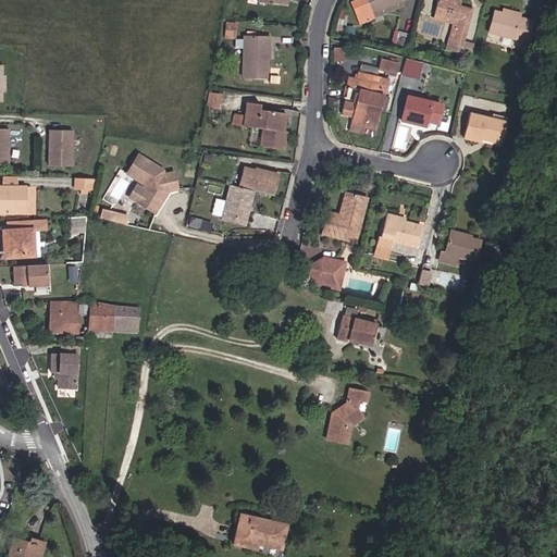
[(259,0),(259,7),(283,9),(284,0),(259,0)]
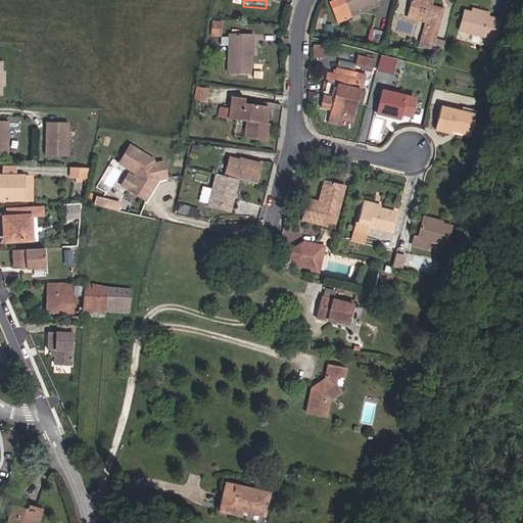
[(351,17),(350,12),(378,1),(379,0),(332,0),(331,1),(338,17),(340,21),(351,17)]
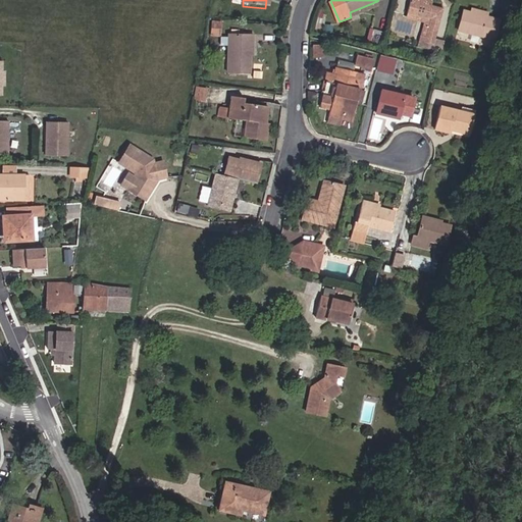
[(410,0),(408,12),(431,18),(426,36),(421,35),(420,40),(434,43),(435,38),(444,9),(431,6),(427,5),(428,0),(410,0)]
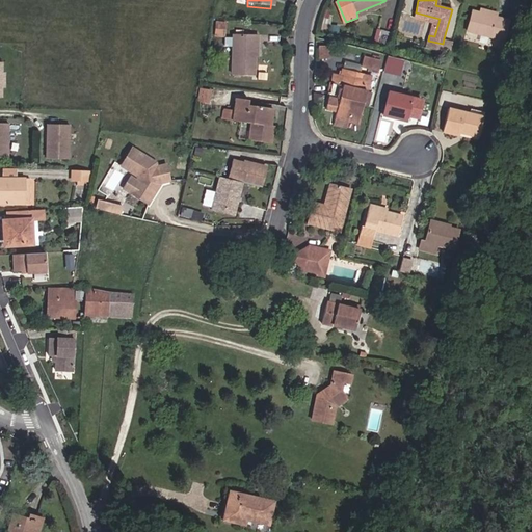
[(357,18),(387,5),(384,1),(356,12),(357,18)]
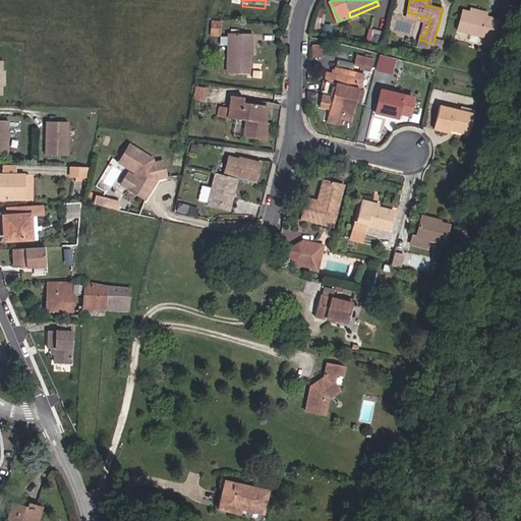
[(494,18),(485,16),(471,12),(464,11),(459,30),(488,39),(494,18)]
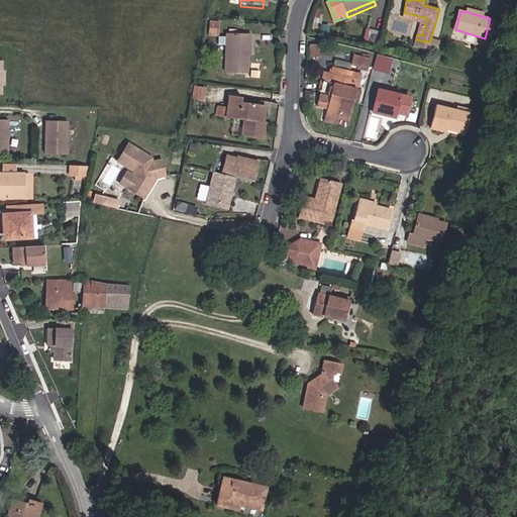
[(403,16),(420,21),(417,34),(422,35),(427,18),(404,12),(403,16)]
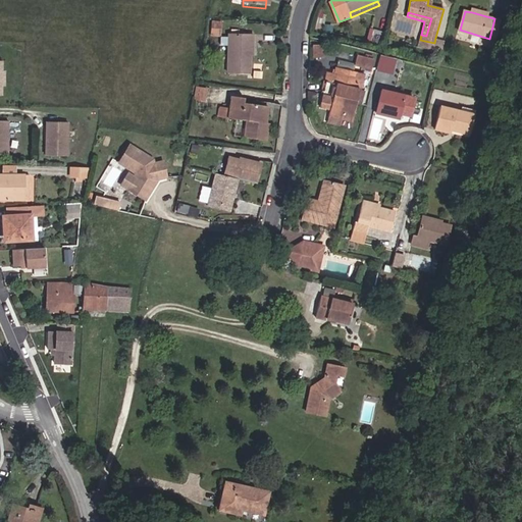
[(318,17),(315,28),(322,30),(325,19),(318,17)]
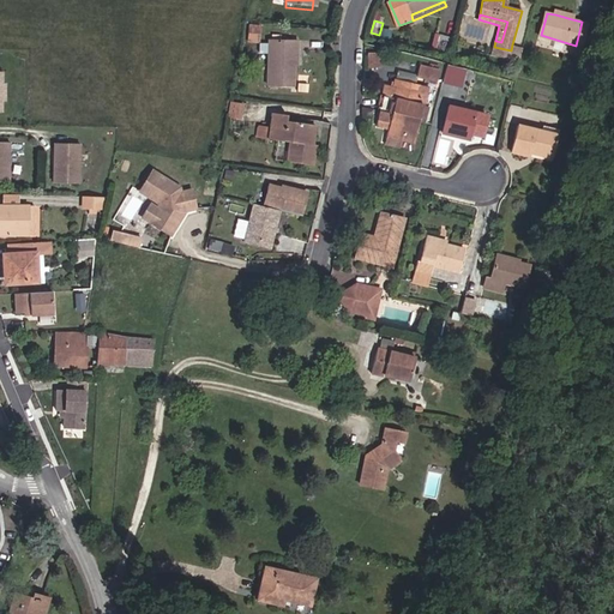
[(435,49),(450,52),(453,37),(439,34),(435,49)]
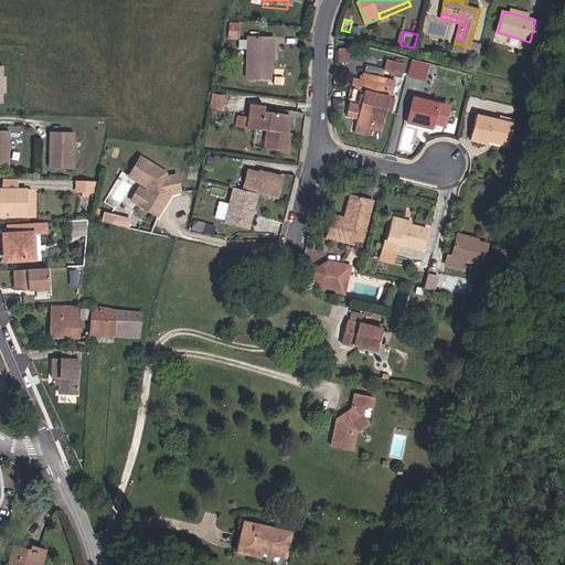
[(274,59),(275,38),(248,36),(247,77),(272,78),(272,59),(274,59)]
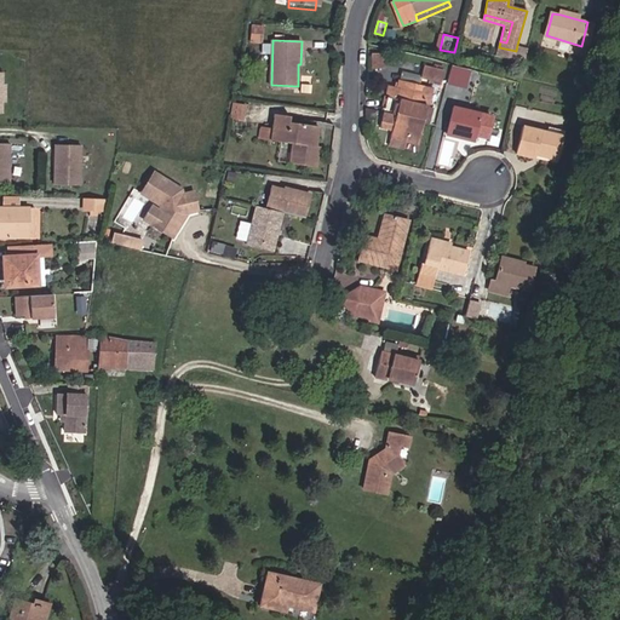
[(523,63),(526,53),(516,51),(499,47),(497,57),(523,63)]
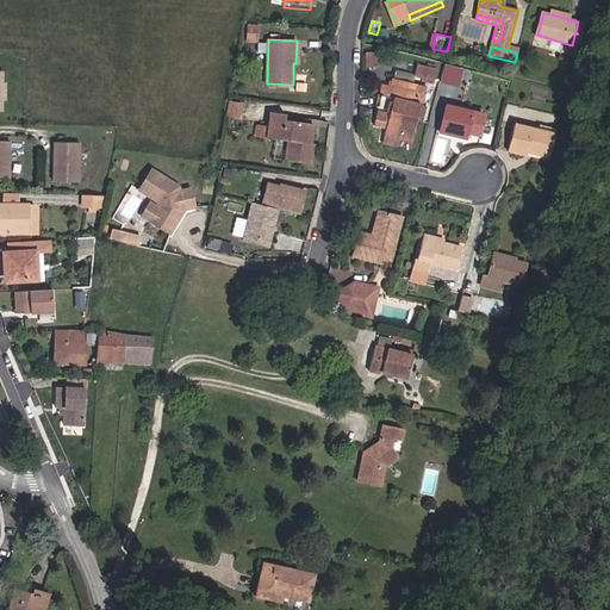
[(377,66),(377,50),(366,50),(366,66),(377,66)]
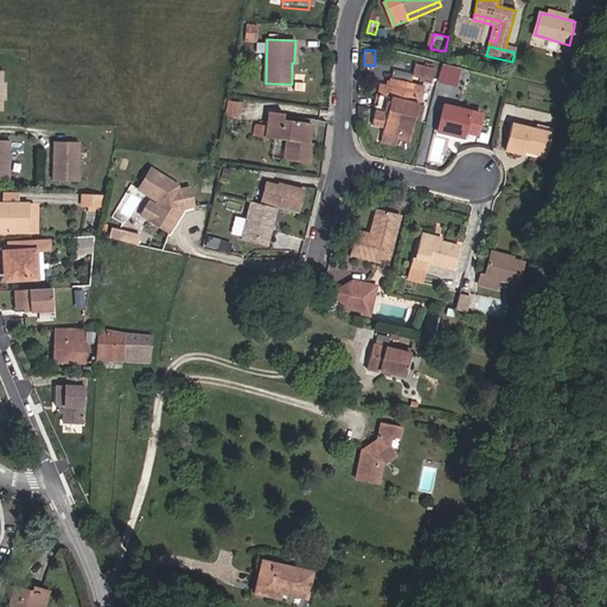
[(426,77),(428,66),(410,62),(408,74),(426,77)]
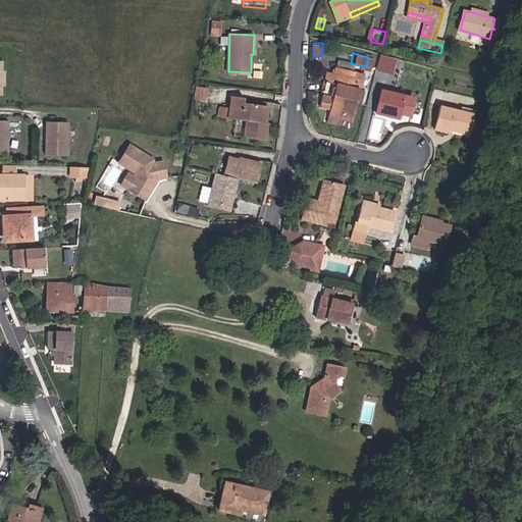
[(379,55),(377,70),(394,73),(396,57),(379,55)]
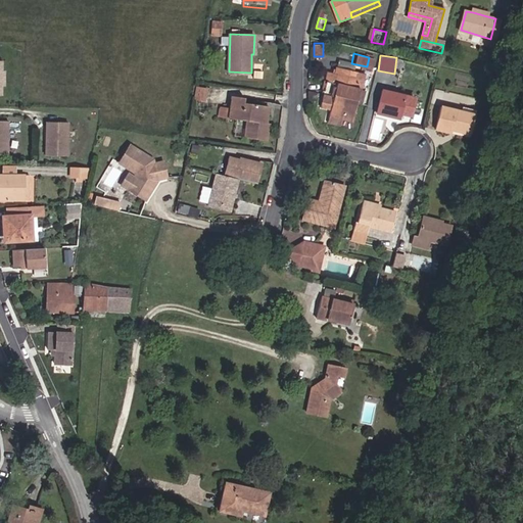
[(363,82),(365,74),(336,66),(335,74),(329,72),(327,80),(324,93),(325,93),(322,107),(331,109),(329,115),(352,122),(358,101),(361,89),(363,82)]
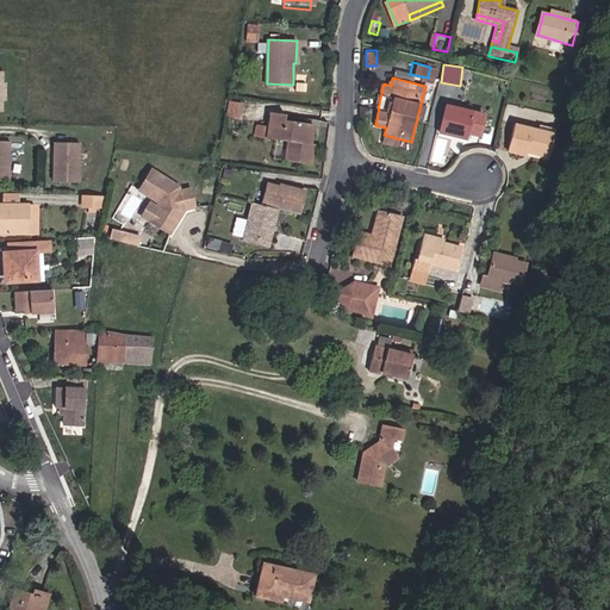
[(417,118),(423,120),(427,105),(421,104),(417,118)]
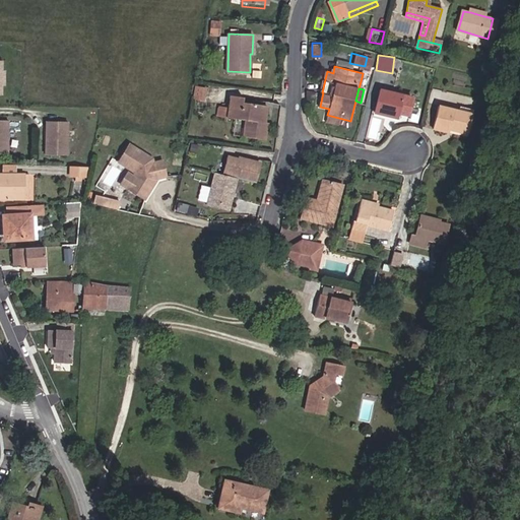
[(381,89),(375,113),(398,119),(399,115),(409,117),(414,99),(404,95),(381,89)]
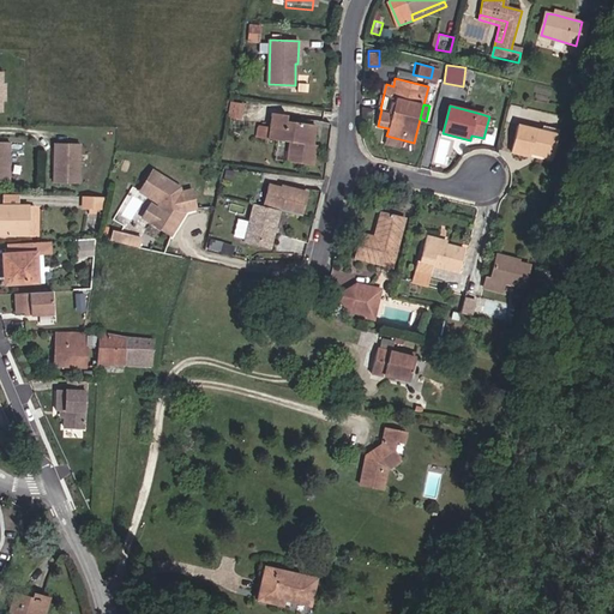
[(371,122),(373,108),(363,107),(362,121),(371,122)]
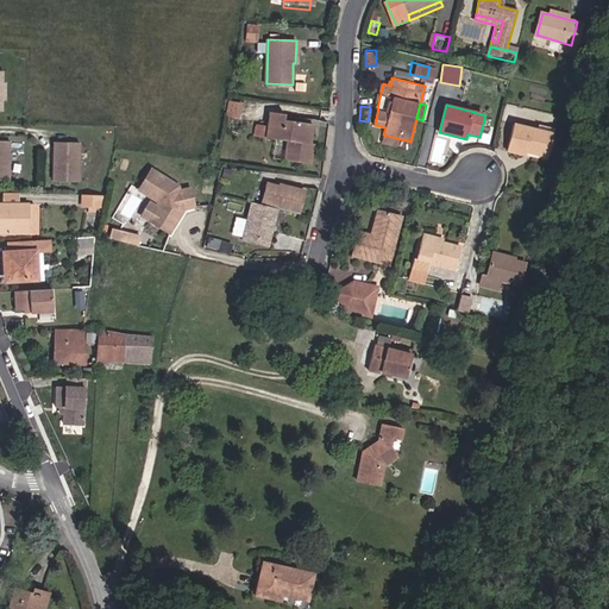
[(270,112),(269,125),(267,137),(288,140),(287,158),(311,162),(313,144),(312,144),(307,143),(309,123),(283,120),(283,114),(270,112)]
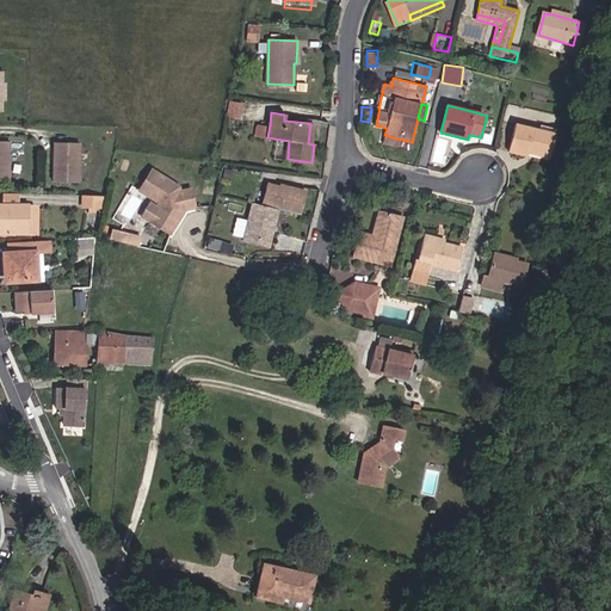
[(258,124),(257,136),(267,137),(270,125),(258,124)]
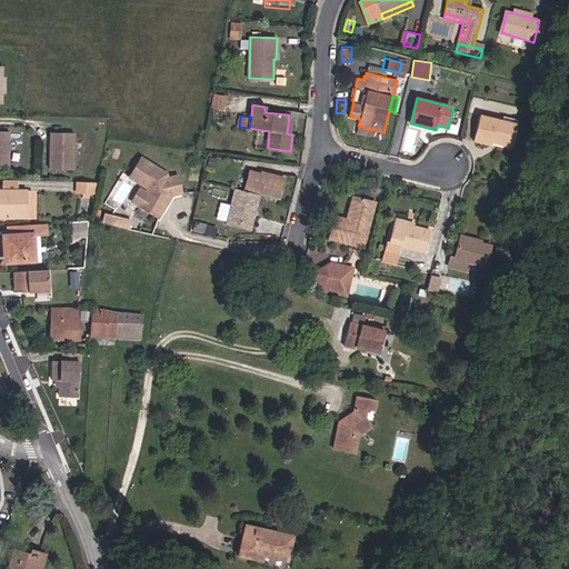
[(473,140),(490,145),(491,141),(492,137),(512,142),(517,125),(480,116),(473,140)]
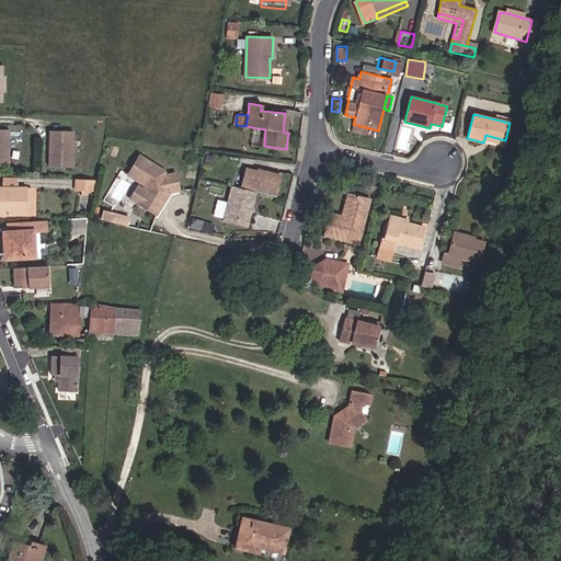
[(352,132),(376,137),(378,130),(353,124),(352,132)]
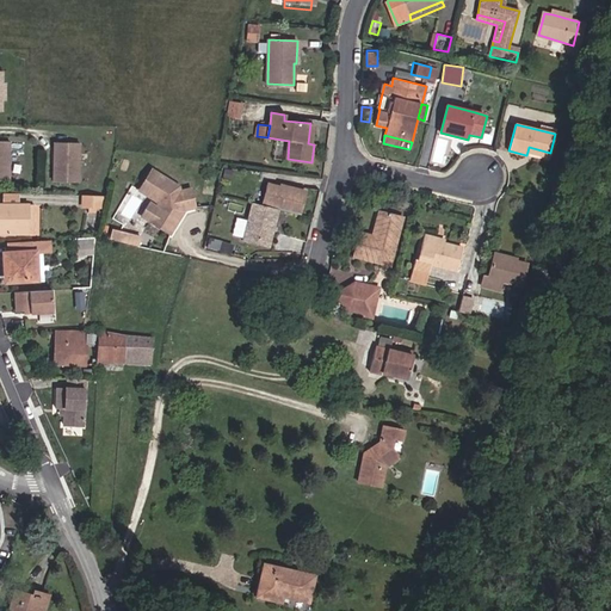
[(0,180),(12,181),(12,142),(0,141),(0,180)]
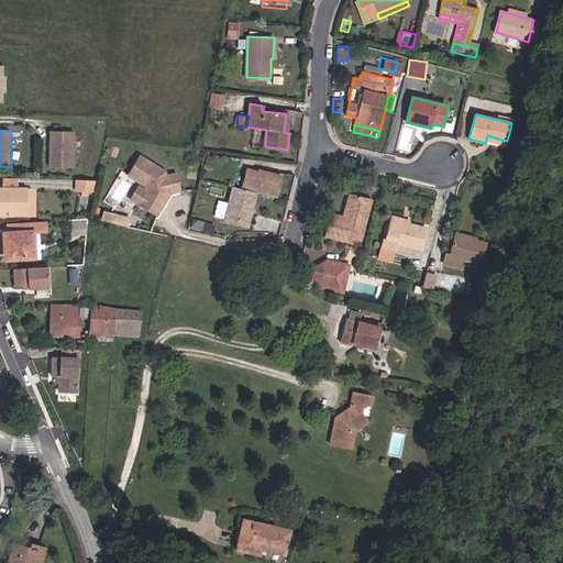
[(75,168),(75,131),(52,131),(52,167),(75,168)]
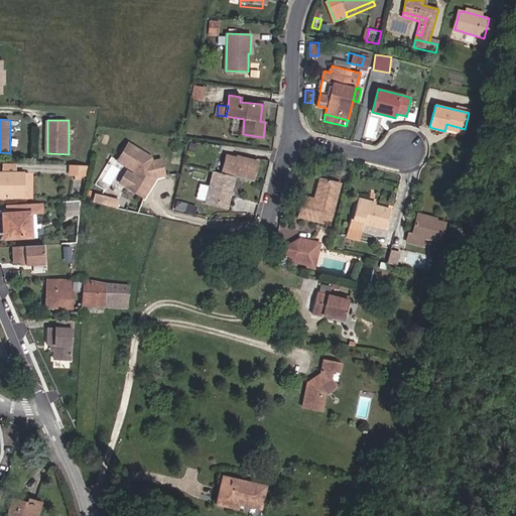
[(445,128),(464,133),(465,129),(446,124),(445,128)]
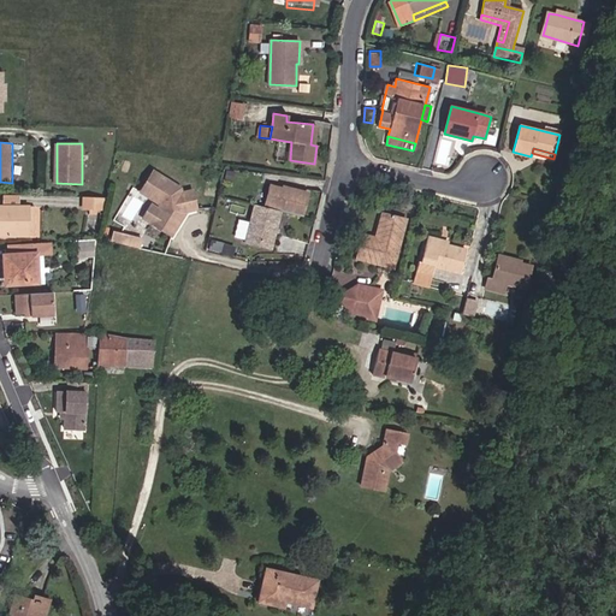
[(184,212),(199,208),(194,190),(183,193),(179,191),(182,188),(154,172),(142,193),(161,203),(163,208),(161,211),(153,224),(173,236),(183,219),(182,217),(184,213),(184,212)]
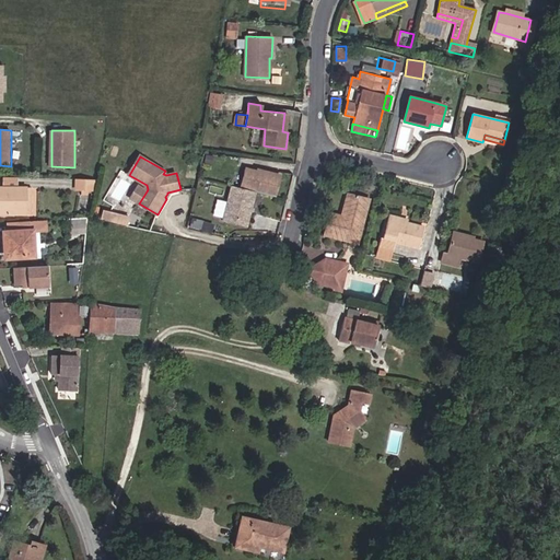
[(255,191),(273,196),(279,175),(261,171),(260,173),(245,168),(241,187),(255,191)]
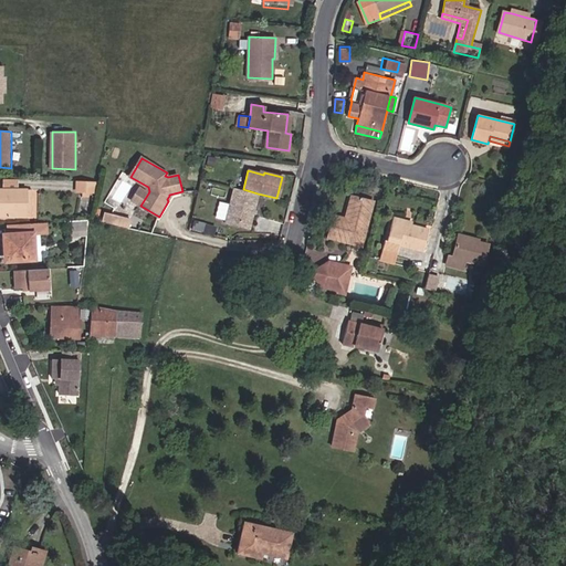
[(17,190),(17,179),(2,178),(2,190),(17,190)]
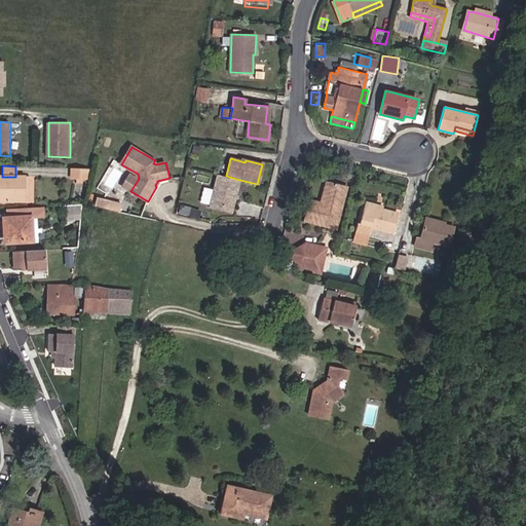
[(72,179),(88,179),(91,168),(72,168),(72,179)]
